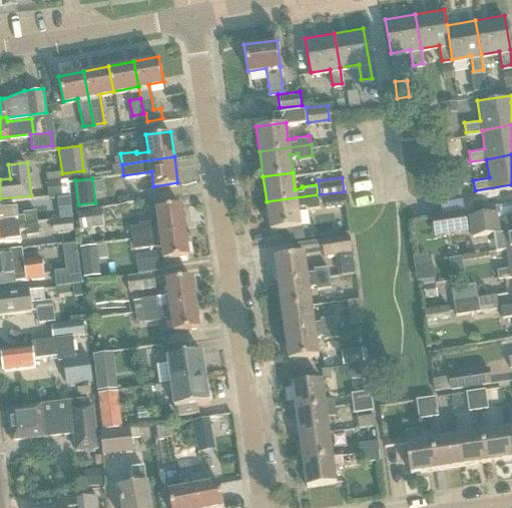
[(69,200),(68,191),(57,193),(58,201),(69,200)]
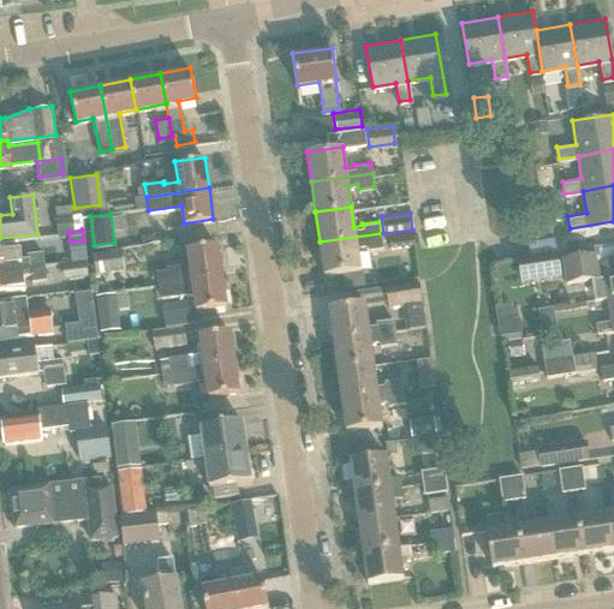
[(381,233),(320,242),(323,273),(359,267),(356,246),(365,245),(365,248),(382,245),(381,233)]
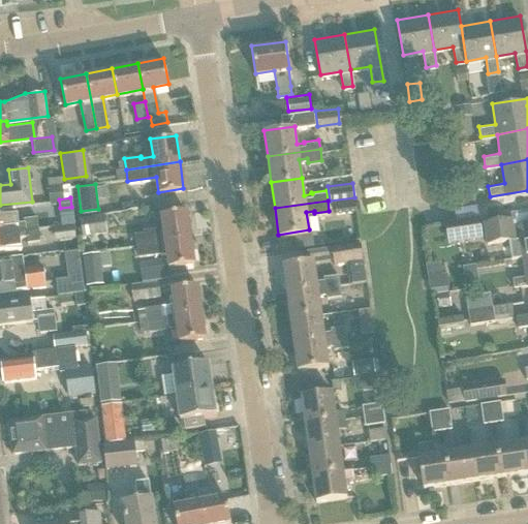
[(134,233),(135,243),(190,235),(186,209),(161,213),(162,225),(149,227),(150,230),(134,233)]
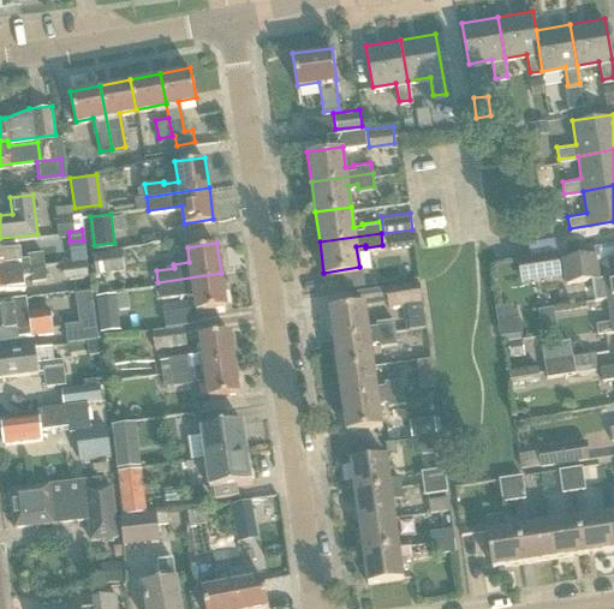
[(0,267),(43,262),(42,249),(27,251),(28,255),(18,256),(17,244),(0,245),(0,267)]
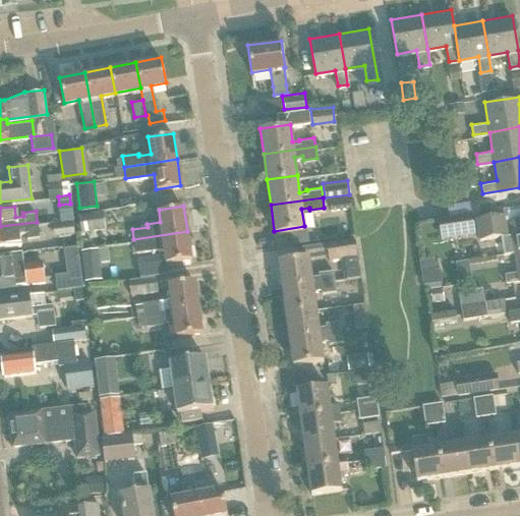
[(102,208),(76,212),(79,230),(105,226),(102,208)]
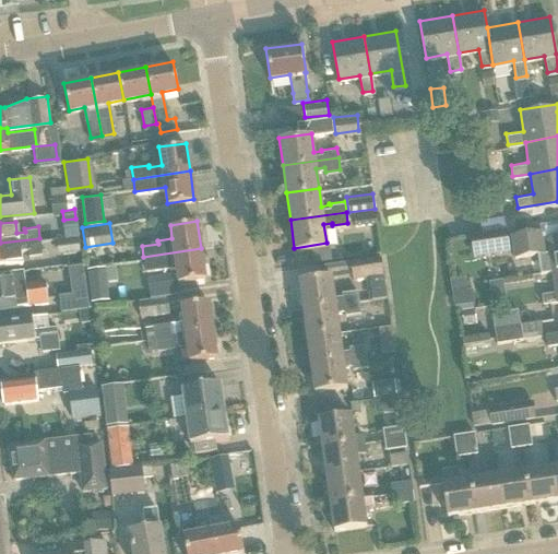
[(509,248),(506,226),(470,232),(473,255),(509,248)]
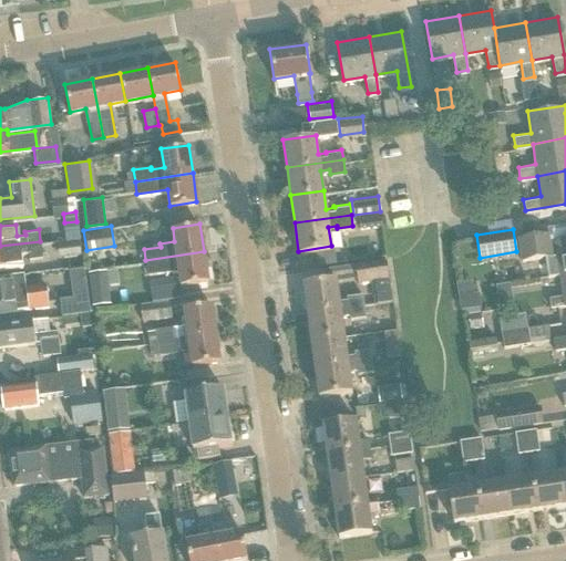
[(556,250),(559,271),(565,270),(565,238),(556,240),(555,237),(548,238),(547,231),(517,236),(521,258),(551,253),(551,250),(556,250)]
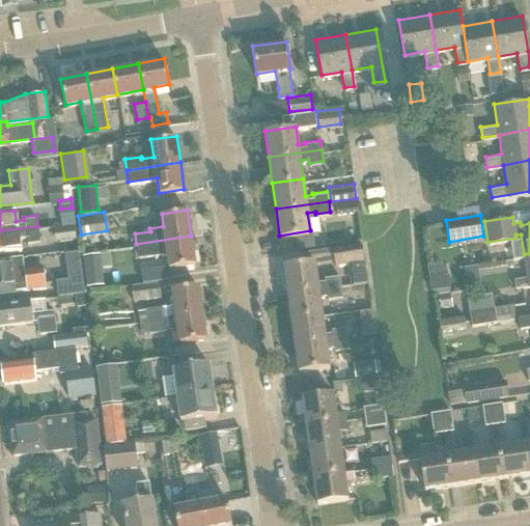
[(71,223),(51,225),(52,236),(73,233),(71,223)]
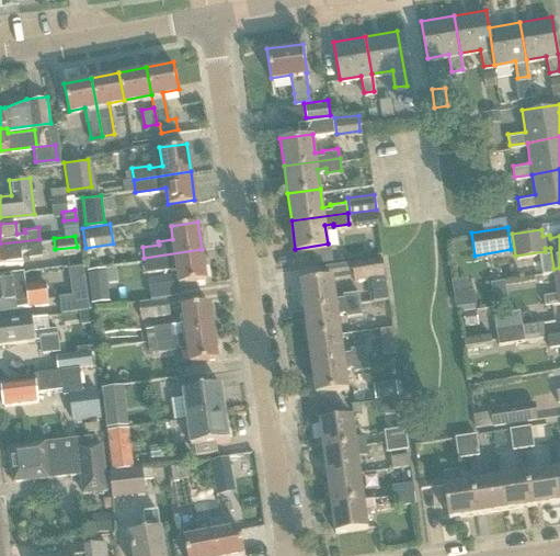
[(40,239),(0,244),(0,263),(21,261),(19,250),(27,249),(27,254),(42,252),(40,239)]
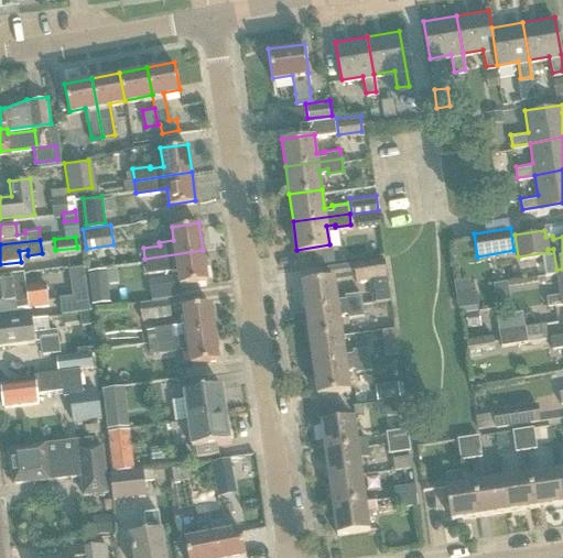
[(206,279),(203,250),(144,259),(147,270),(177,266),(180,282),(206,279)]
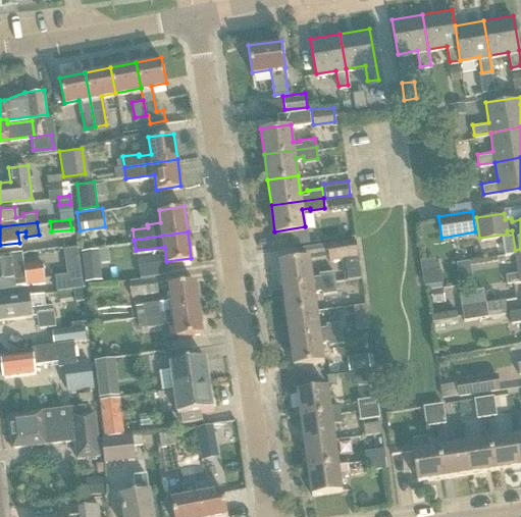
[(357,254),(355,237),(326,241),(328,258),(357,254)]
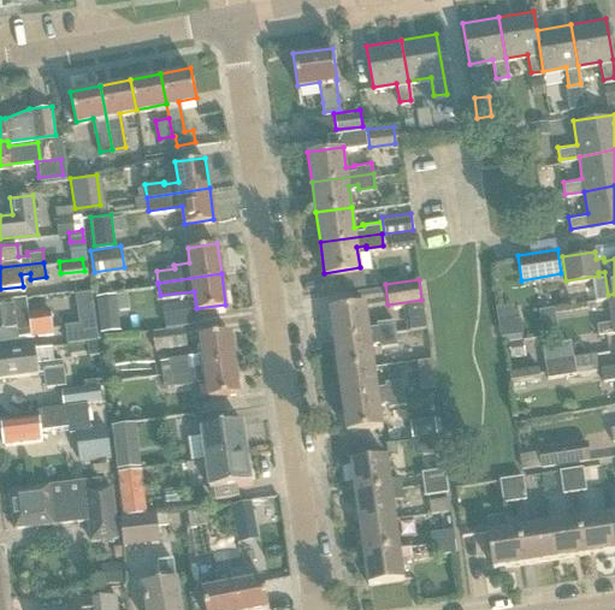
[(114,290),(94,292),(99,330),(119,326),(114,290)]
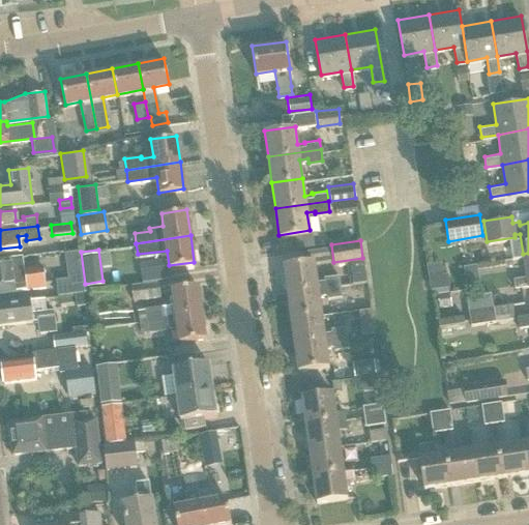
[(528,253),(523,254),(526,274),(512,276),(513,286),(528,283),(528,253)]
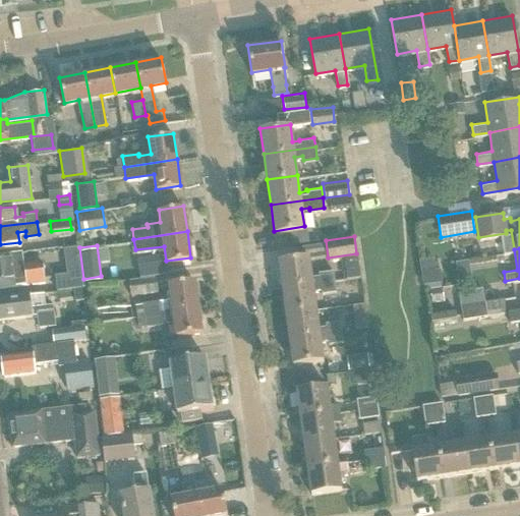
[(21,249),(0,251),(0,284),(43,279),(41,259),(22,261),(21,249)]
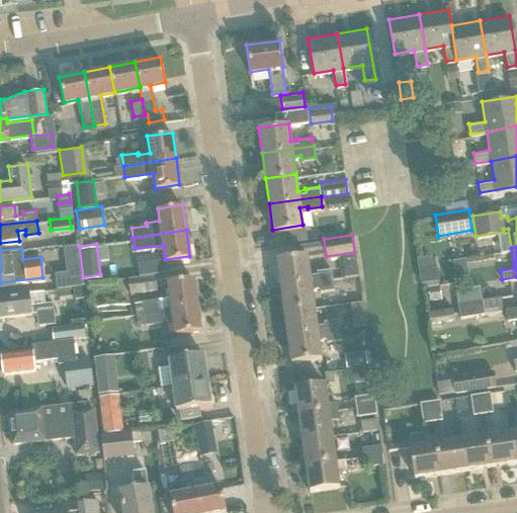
[(280,283),(332,276),(331,267),(317,269),(317,271),(309,272),(307,254),(276,258),(280,283)]
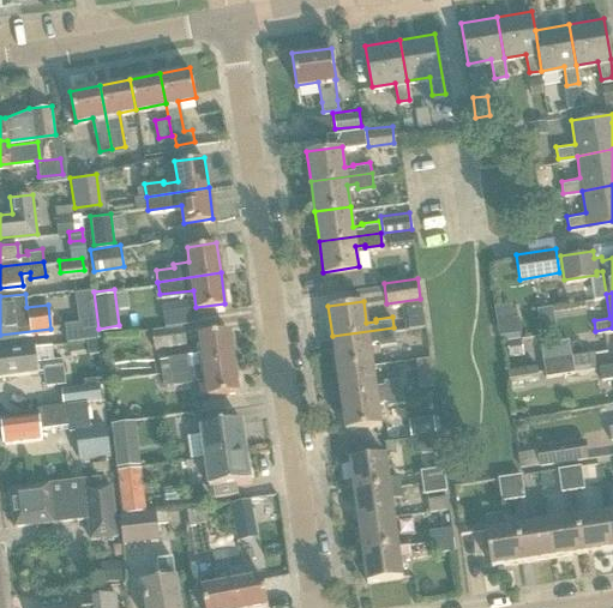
[(94,318),(65,321),(67,338),(85,336),(96,335),(94,318)]
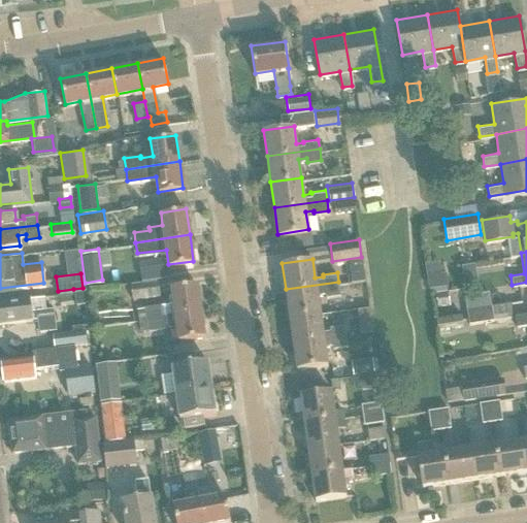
[(159,293),(157,278),(130,281),(132,296),(159,293)]
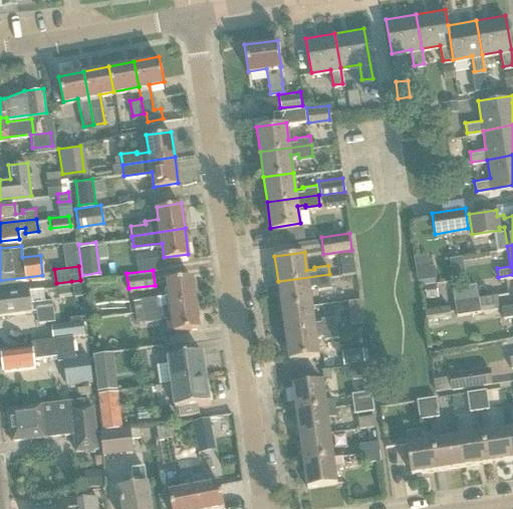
[(278,281),(281,306),(311,302),(308,285),(316,284),(316,287),(331,285),(329,274),(278,281)]
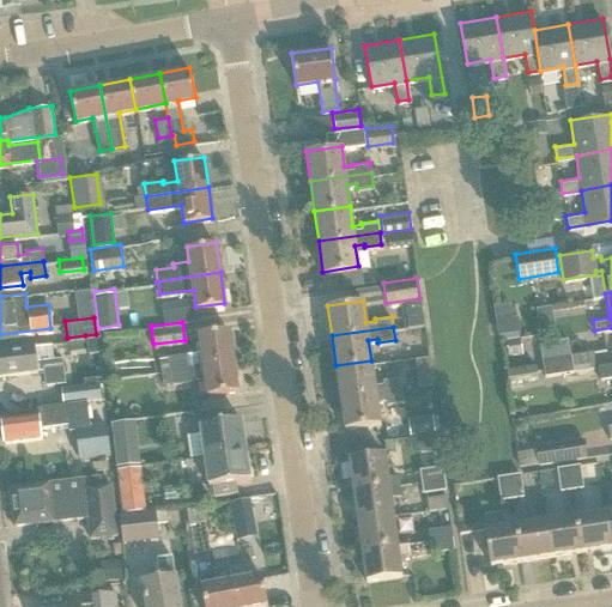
[(168,354),(170,368),(232,358),(228,328),(199,332),(201,350),(168,354)]
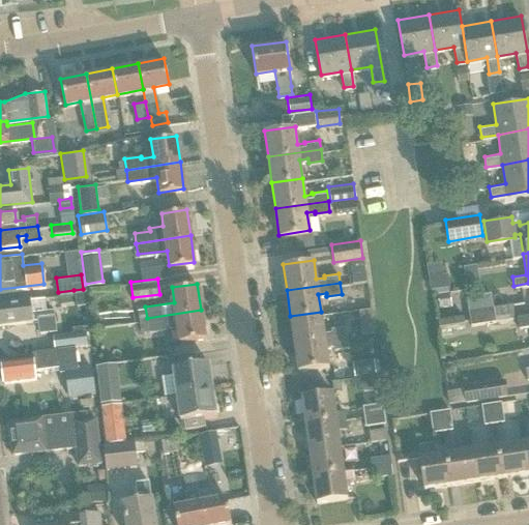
[(76,302),(85,300),(83,290),(74,291),(76,302)]
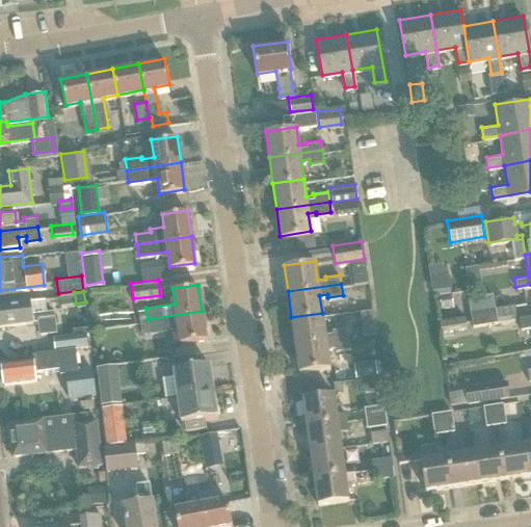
[(468,295),(470,310),(495,306),(493,291),(468,295)]
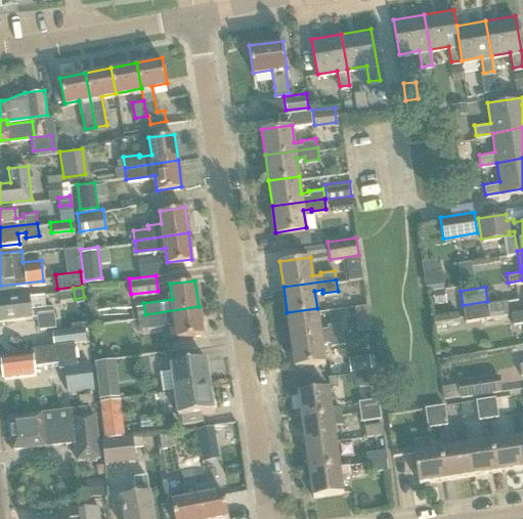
[(31,307),(29,294),(0,297),(0,318),(37,314),(39,326),(55,323),(52,304),(31,307)]
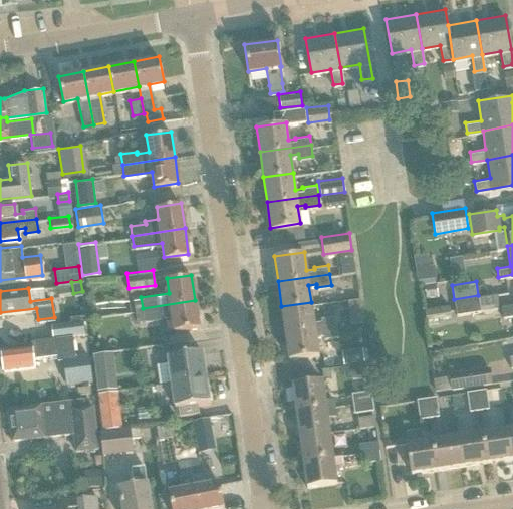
[(480,309),(478,295),(454,299),(456,312),(480,309)]
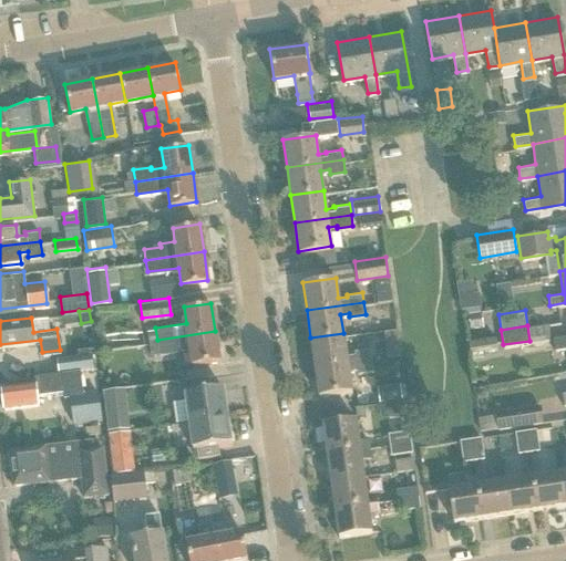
[(219,360),(215,331),(157,340),(158,351),(189,346),(192,363),(219,360)]
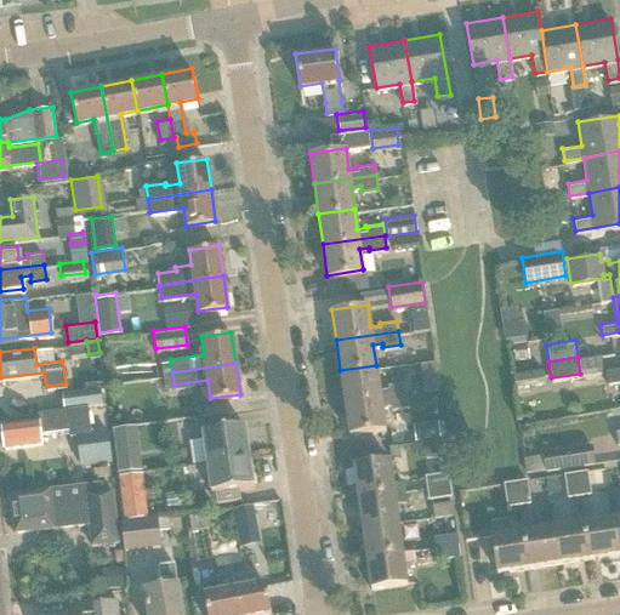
[(345,400),(407,392),(405,380),(387,382),(388,386),(379,387),(376,365),(340,370),(345,400)]
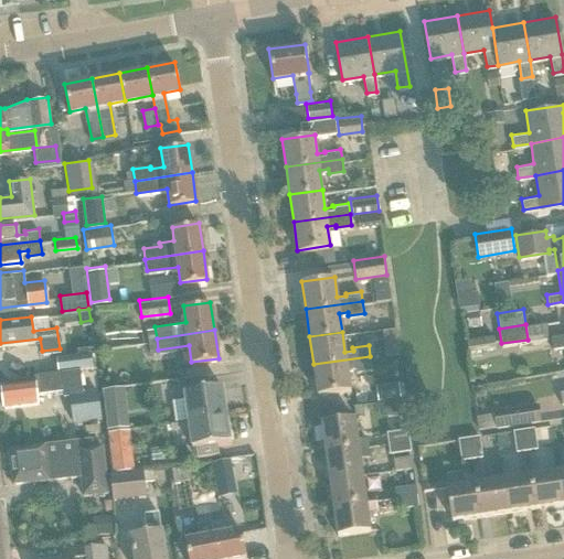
[(563,344),(563,332),(551,334),(552,346),(563,344)]
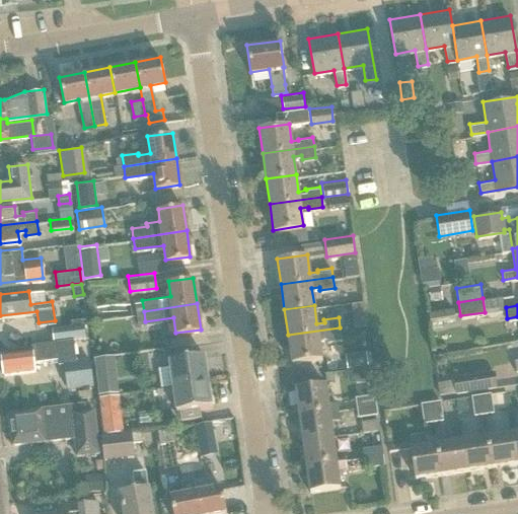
[(53,340),(71,338),(85,336),(83,320),(51,324),(53,340)]
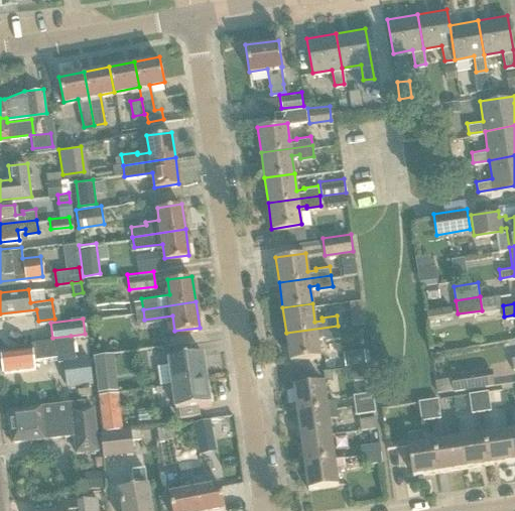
[(338,326),(286,333),(289,358),(319,354),(316,337),(325,336),(325,338),(339,336),(338,326)]
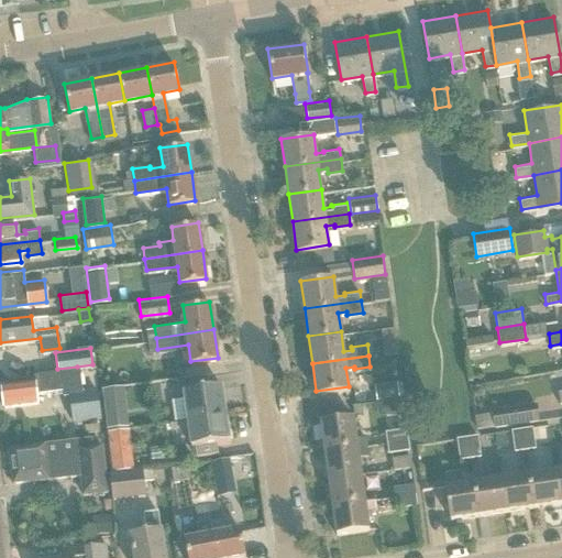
[(79,384),(77,367),(57,369),(33,372),(34,379),(0,383),(2,404),(37,398),(36,390),(79,384)]
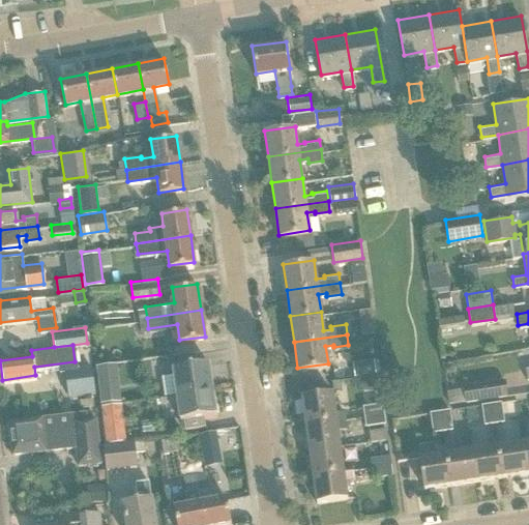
[(373,356),(352,359),(354,373),(375,370),(373,356)]
